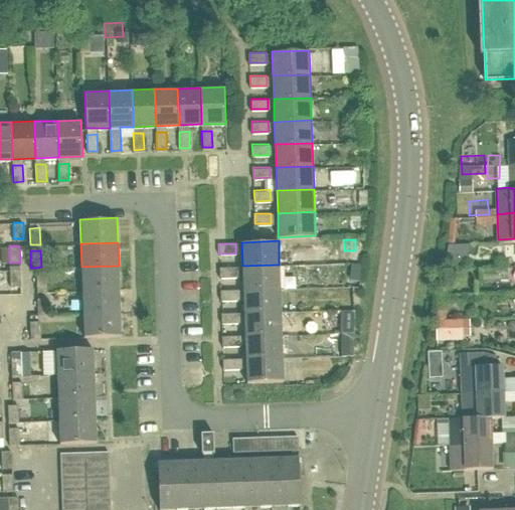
[(243,289),(280,288),(279,265),(242,266),(243,289)]
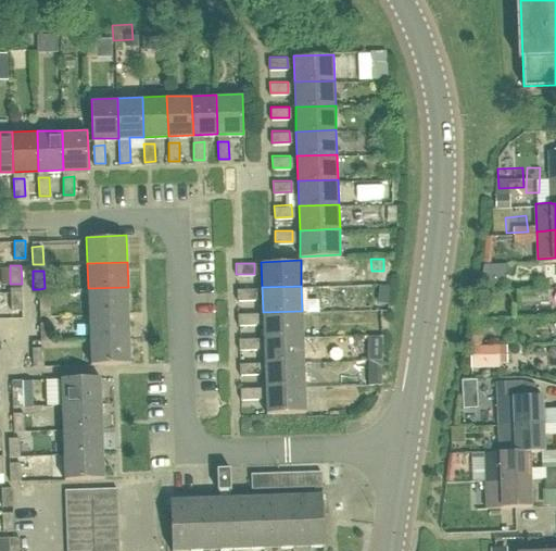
[(89,313),(129,311),(128,287),(88,288),(89,313)]
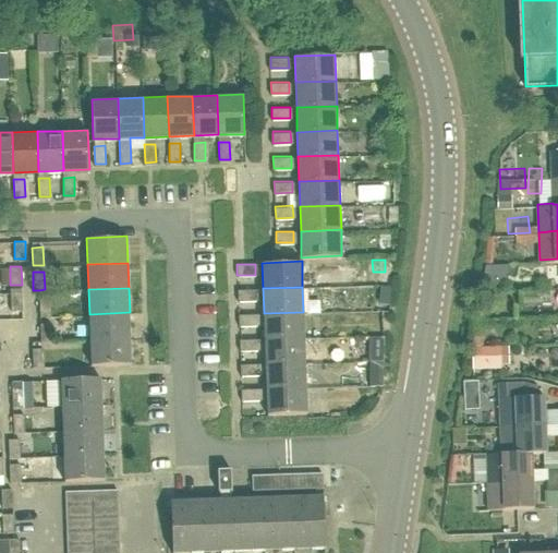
[(238,300),(256,299),(256,288),(238,289),(238,300)]
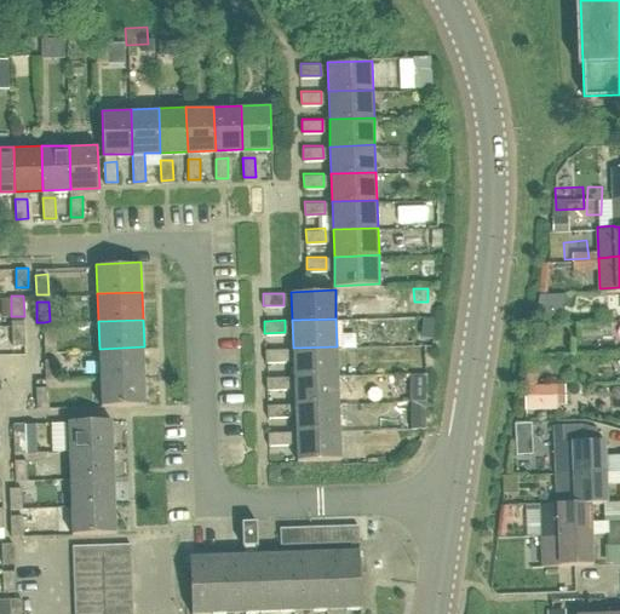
[(12,343),(26,343),(24,323),(12,323),(12,343)]
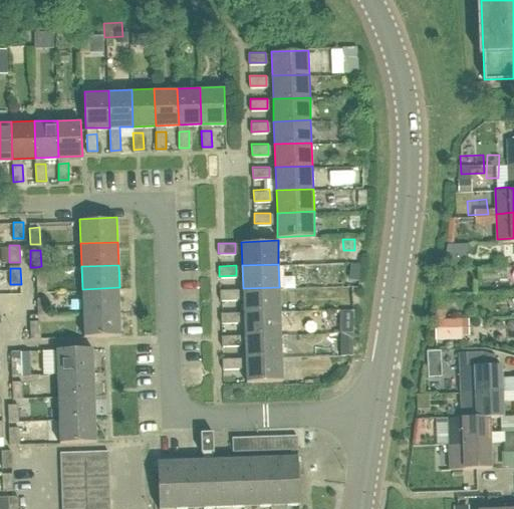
[(37,290),(48,289),(47,272),(36,273),(37,290)]
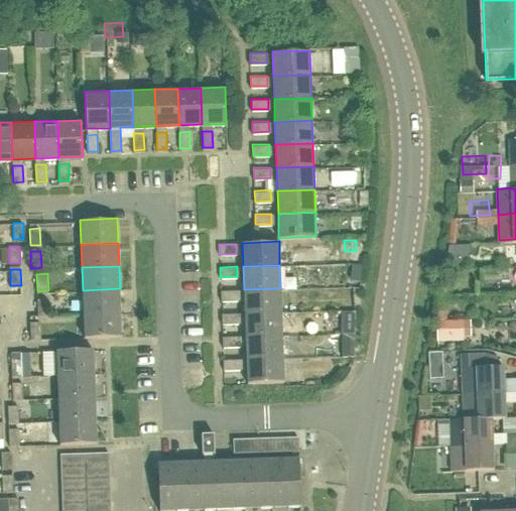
[(84,312),(120,311),(120,288),(83,290),(84,312)]
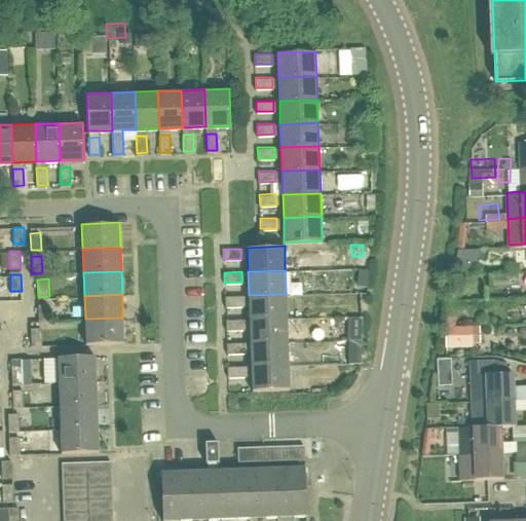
[(250,319),(287,318),(286,294),(249,295),(250,319)]
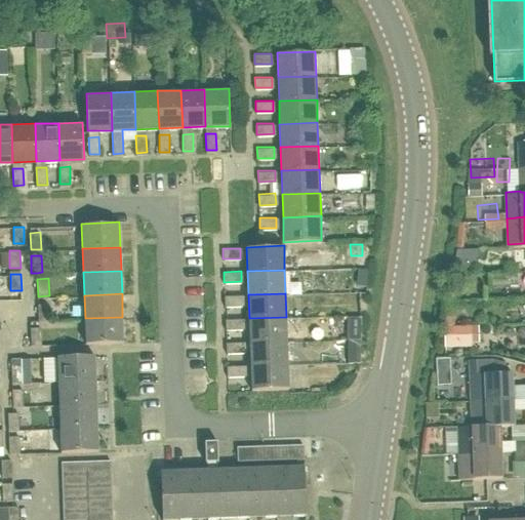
[(225,306),(241,305),(241,294),(225,294),(225,306)]
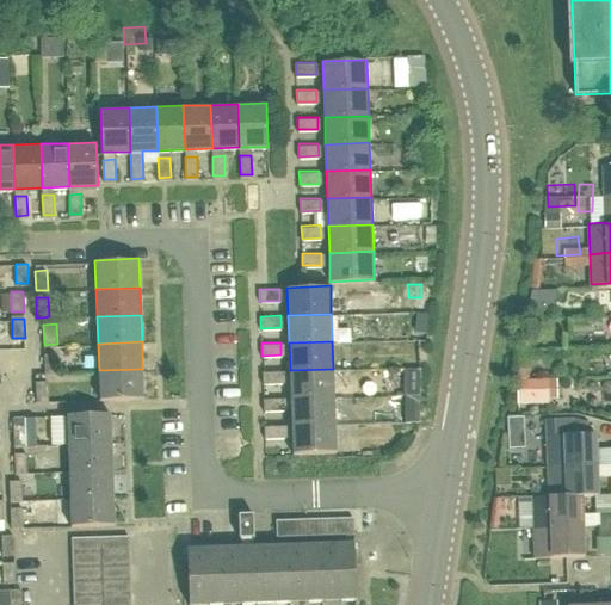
[(45,372),(57,371),(57,351),(44,352),(45,372)]
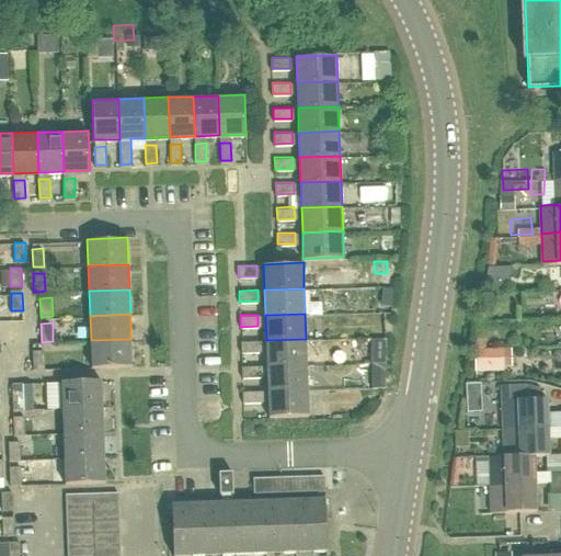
[(386,337),(373,336),(373,360),(385,361),(386,337)]
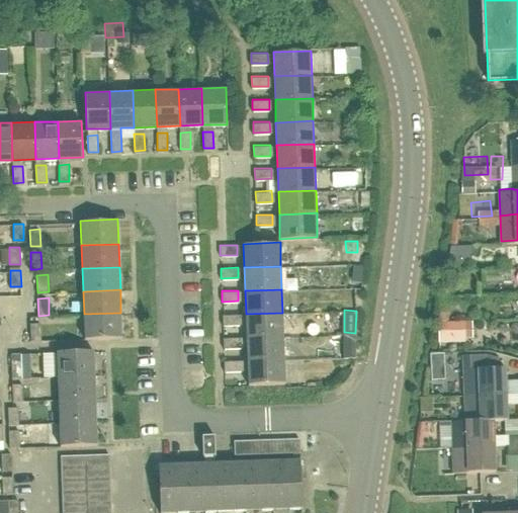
[(120,313),(84,314),(84,338),(121,336),(120,313)]
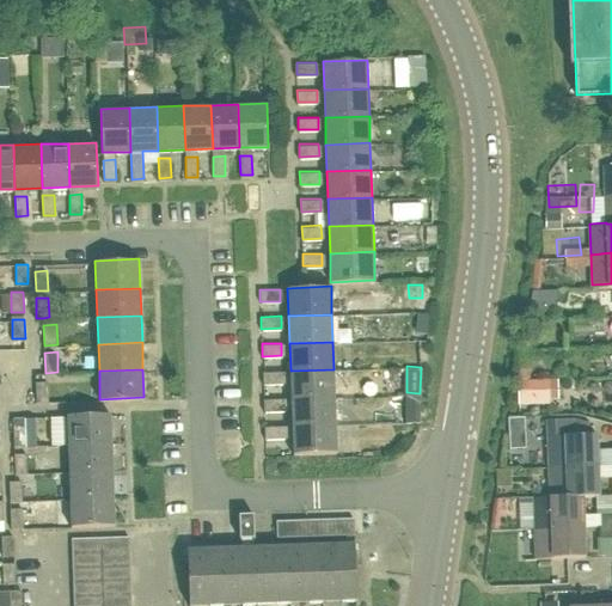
[(292,398),(335,396),(334,369),(291,371),(292,398)]
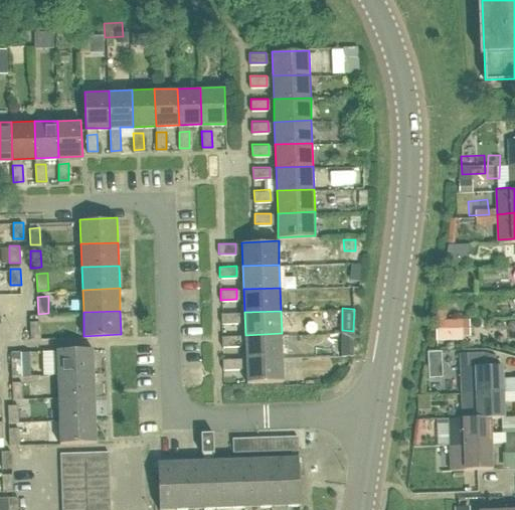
[(221,323),(237,323),(237,312),(220,312),(221,323)]
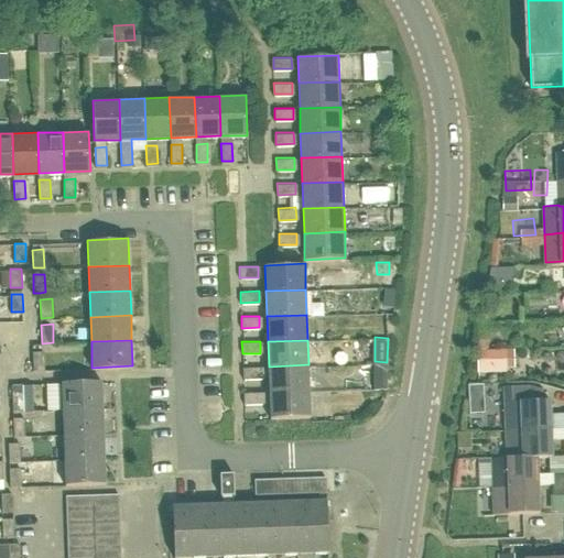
[(477,370),(506,369),(506,347),(477,348),(477,370)]
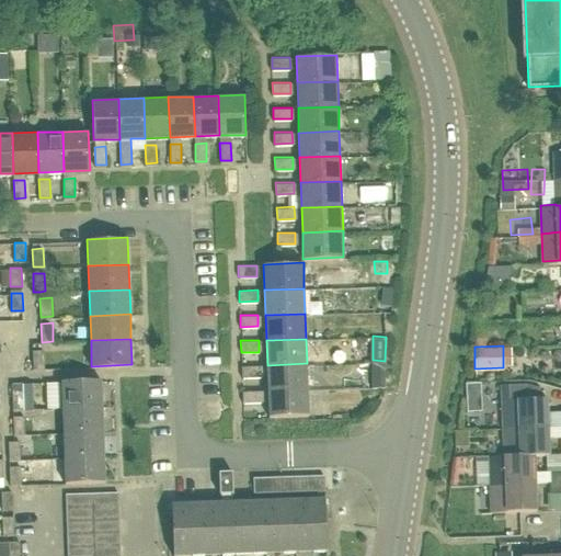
[(33,367),(45,367),(44,348),(33,349),(33,367)]
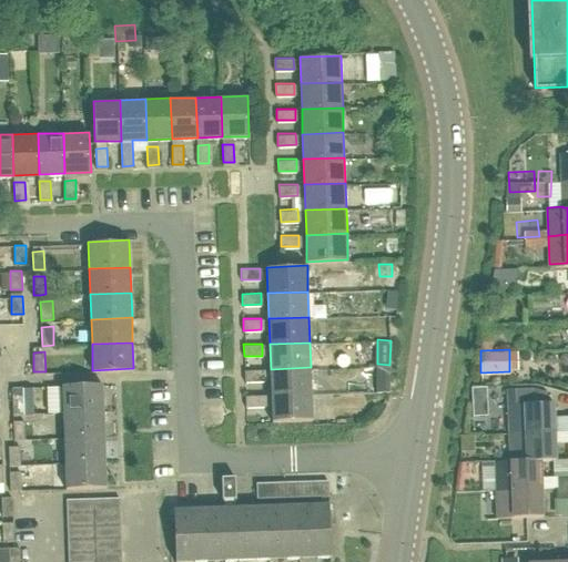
[(358,367),(359,382),(375,381),(374,366),(358,367)]
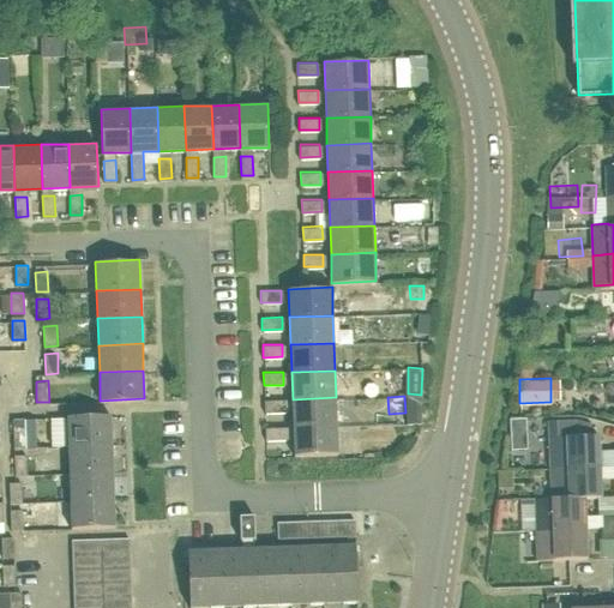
[(293,427),(337,425),(336,397),(293,399),(293,427)]
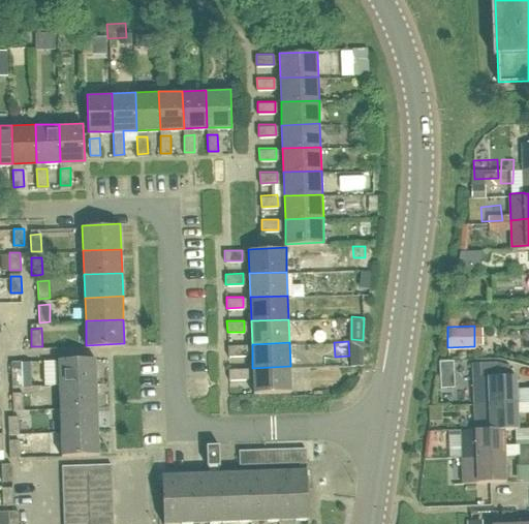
[(228,356),(245,355),(245,344),(227,344),(228,356)]
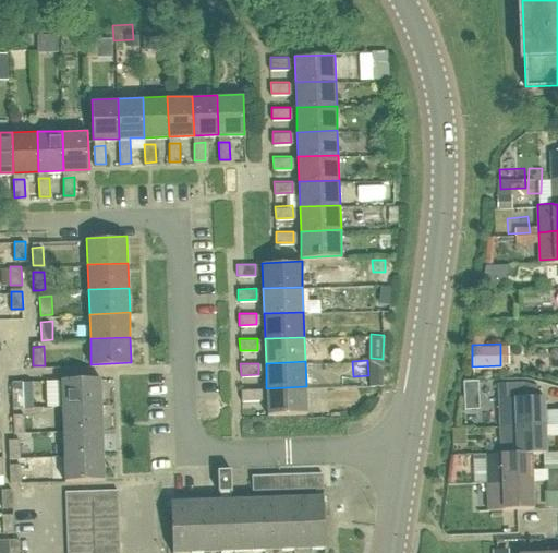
[(62,405),(102,403),(101,376),(61,377),(62,405)]
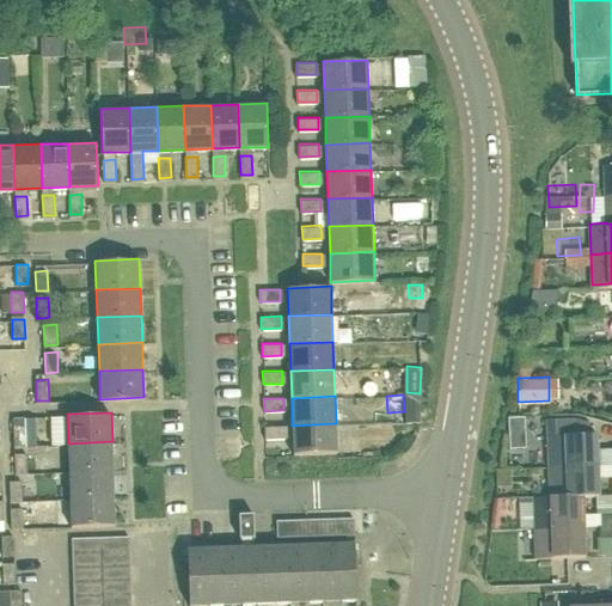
[(549,434),(549,464),(599,463),(598,432),(592,433),(591,421),(575,416),(548,417),(549,434)]
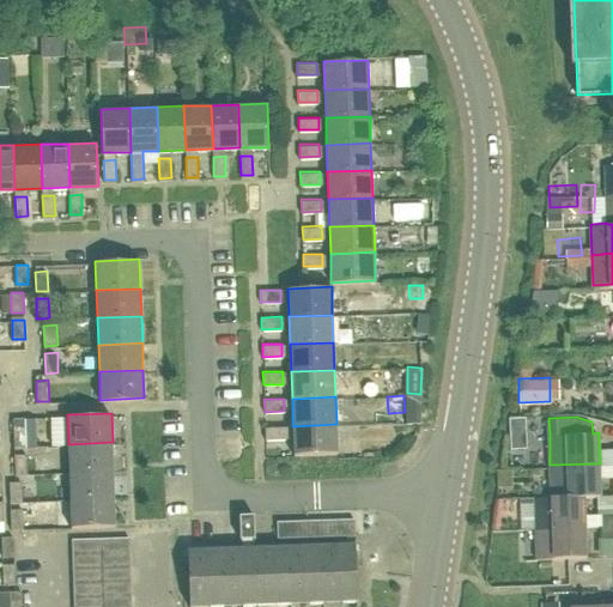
[(337,424),(292,426),(293,454),(338,453),(337,424)]
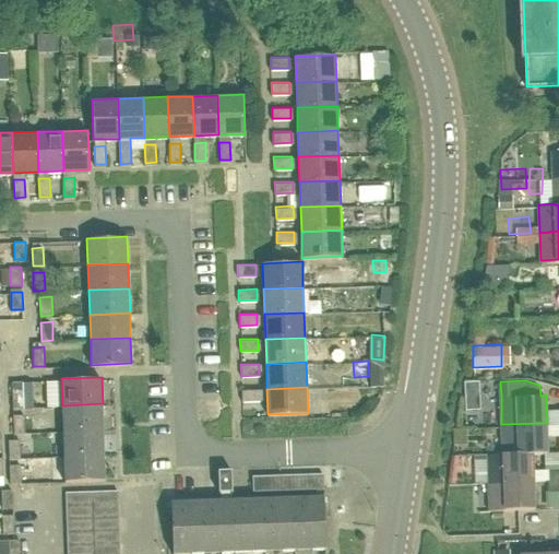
[(13,407),(24,405),(23,388),(12,389),(13,407)]
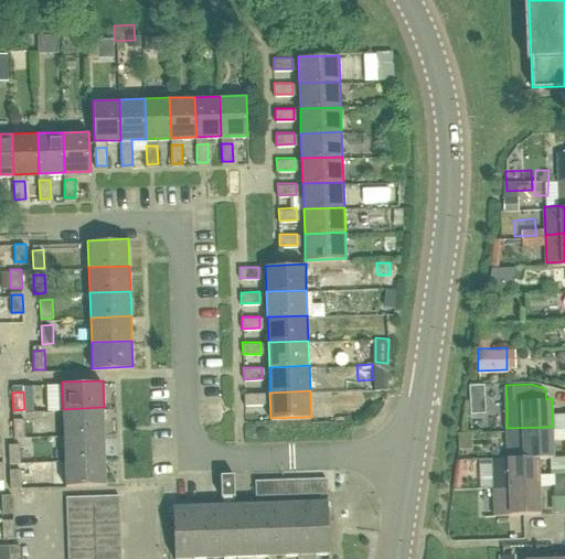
[(244,404),(263,404),(263,393),(244,393),(244,404)]
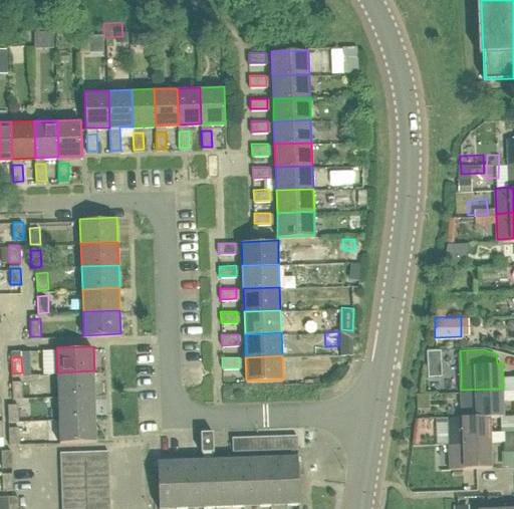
[(58,396),(94,394),(94,370),(57,372),(58,396)]
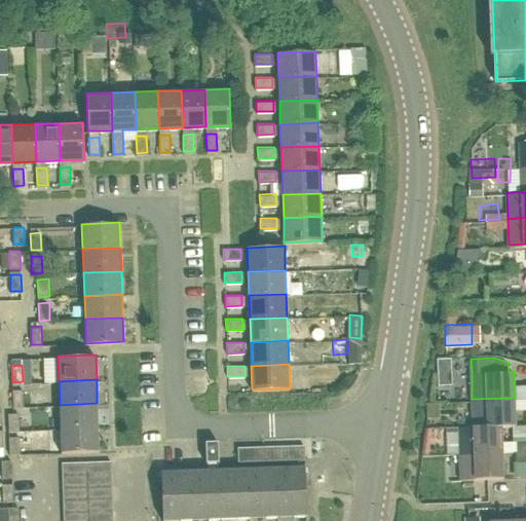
[(12,406),(24,406),(23,388),(12,388),(12,406)]
